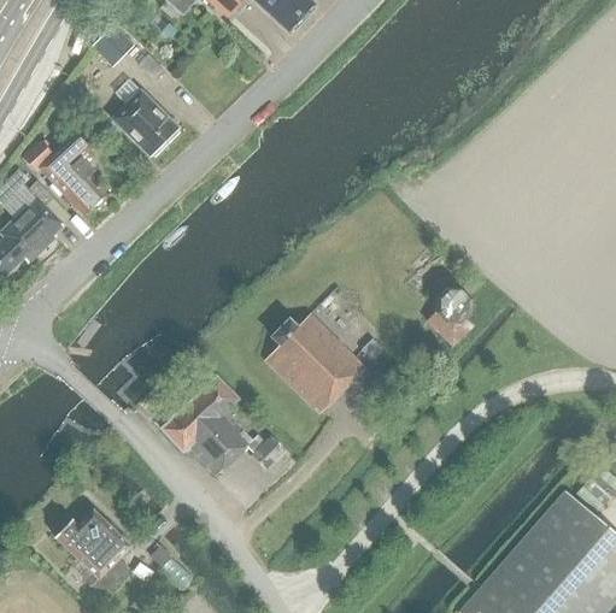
[(165,0),(181,15),(193,0),(165,0)]
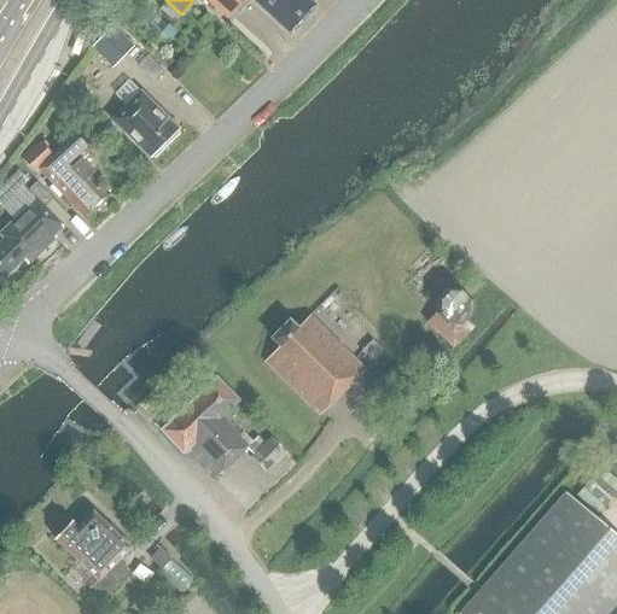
[(209,0),(226,15),(238,0),(254,0),(290,33),(315,4),(310,0),(209,0)]
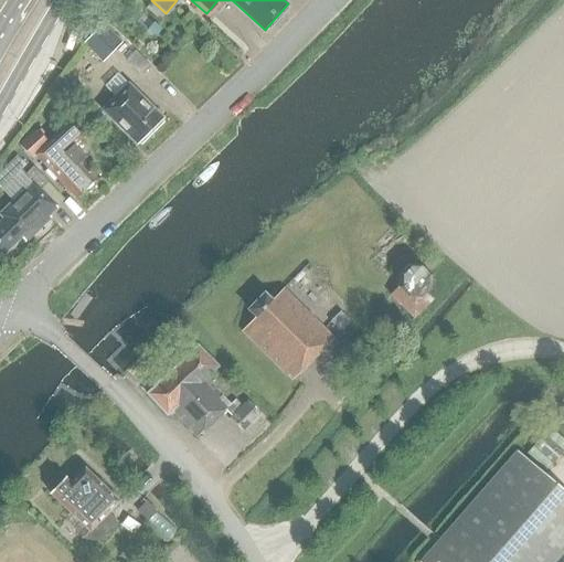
[(156,34),(162,27),(153,20),(148,27),(156,34)]
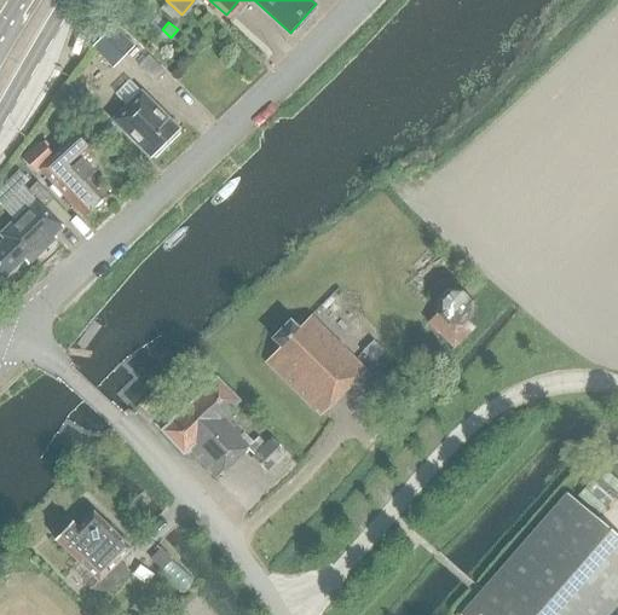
[(113,65),(132,45),(111,24),(91,45),(113,65)]
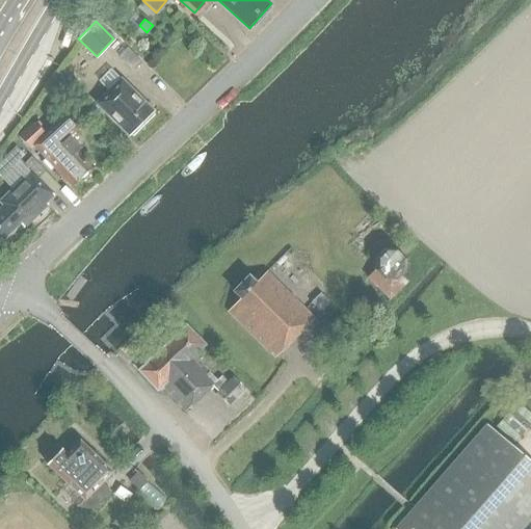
[(97,102),(128,133),(153,109),(121,78),(97,102)]
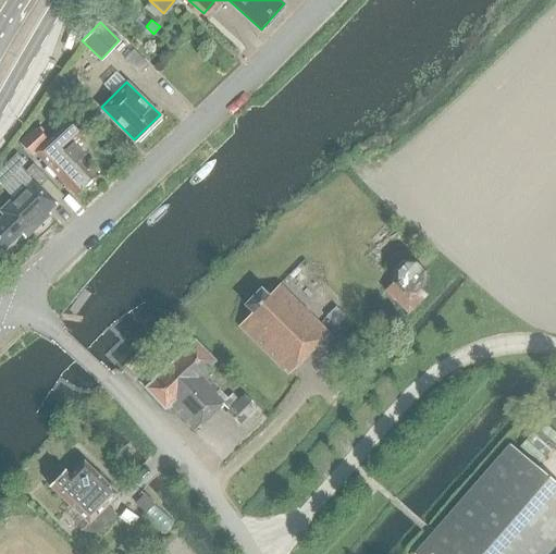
[(32,155),(36,151),(47,163),(74,193),(94,174),(78,157),(83,152),(72,140),(79,133),(68,120),(48,138),(36,126),(20,140),(32,155)]
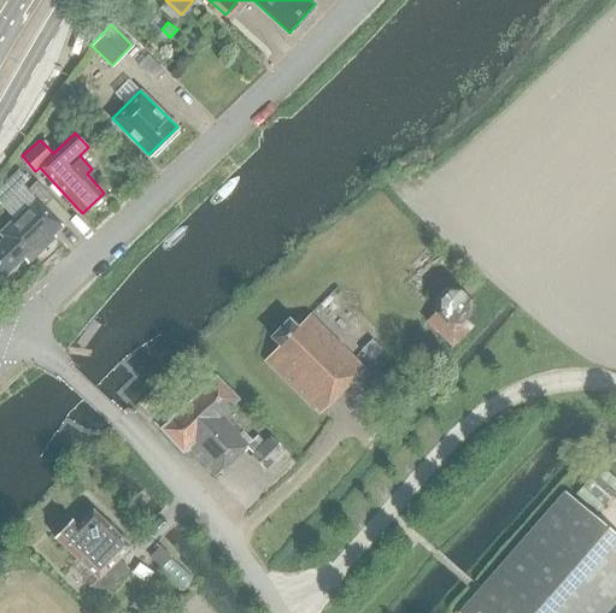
[(0,181),(0,200),(25,177),(16,166),(0,181)]
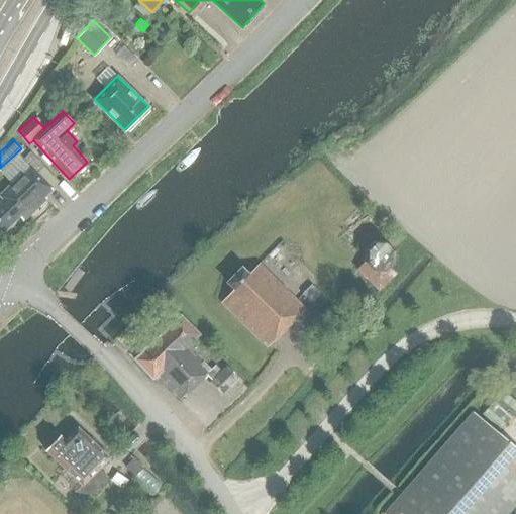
[(19,214),(23,218),(46,197),(44,195),(52,187),(36,172),(44,165),(30,150),(22,158),(29,165),(0,193),(0,194),(3,198),(0,201),(0,229),(1,231),(19,214)]
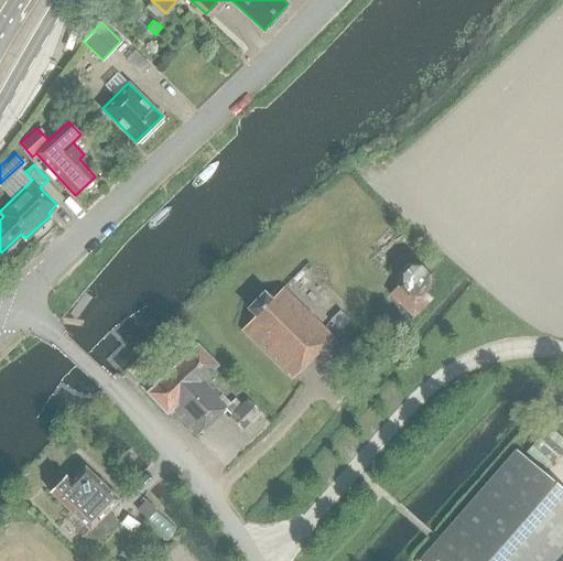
[(388,292),(389,294),(410,314),(412,316),(431,298),(425,292),(430,288),(431,272),(429,270),(436,262),(408,236),(382,262),(398,274),(397,284),(388,292)]
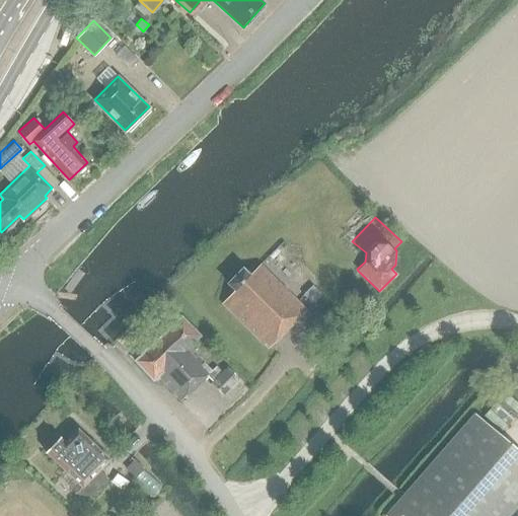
[(224,302),(270,347),(307,307),(262,264),(249,276),(243,270),(230,283),(237,289),(224,302)]
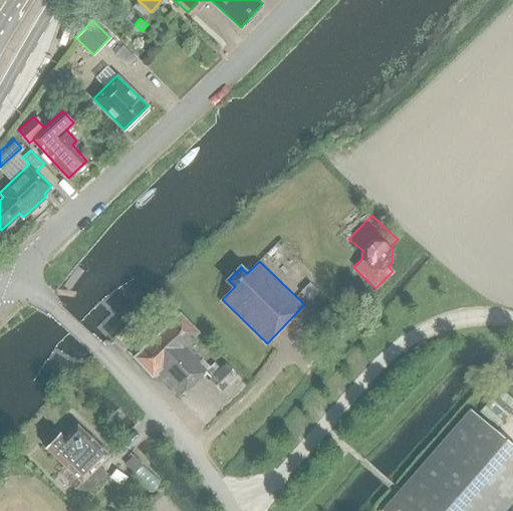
[(309,280),(300,290),(310,299),(319,290),(309,280)]
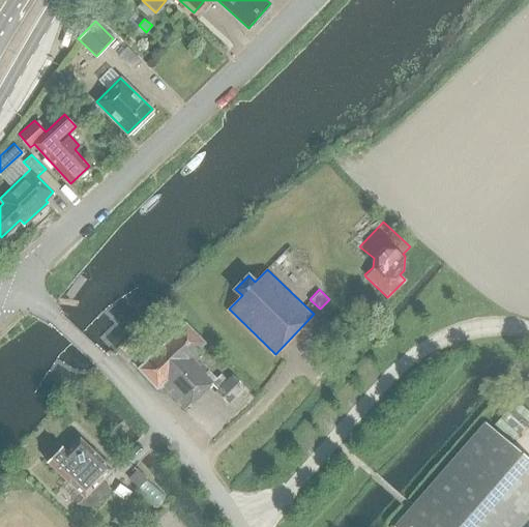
[(222,372),(217,376),(203,360),(206,357),(198,349),(206,342),(186,321),(139,367),(158,388),(164,383),(186,407),(212,381),(218,387),(216,389),(228,402),(245,385),(234,374),(228,379),(222,372)]
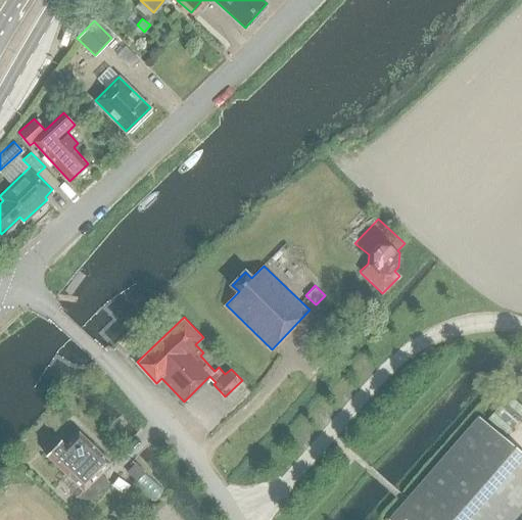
[(492,411),(512,428),(521,417),(521,415),(503,399),(492,411)]
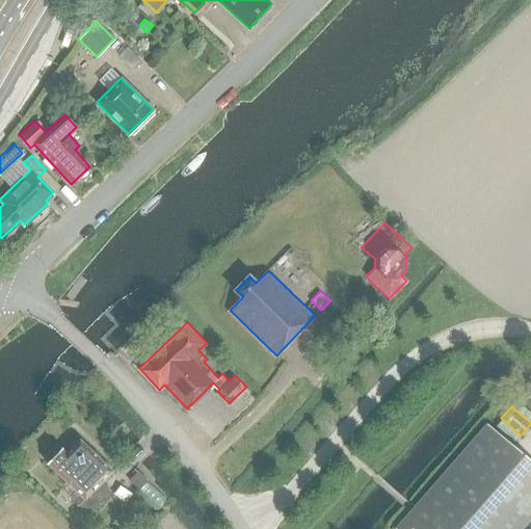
[(530,463),(485,424),(395,528),(394,528),(530,528),(530,463)]
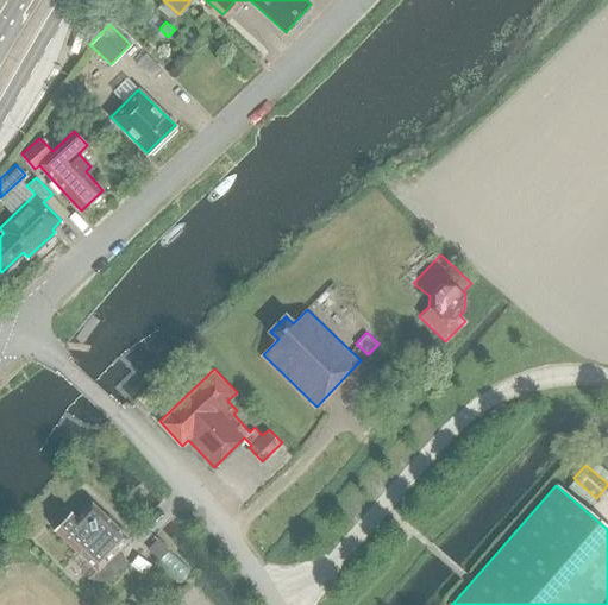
[(54,529),(95,569),(88,577),(100,587),(127,559),(117,548),(127,539),(92,503),(76,520),(69,512),(54,529)]
